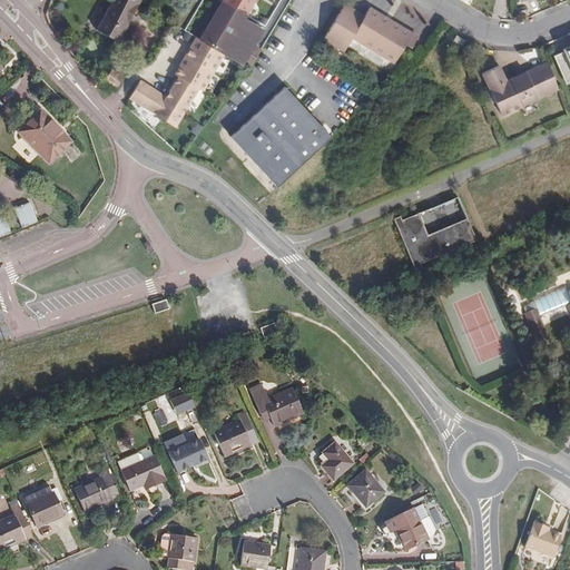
[(117,45),(139,7),(127,0),(112,0),(102,18),(95,32),(117,45)]
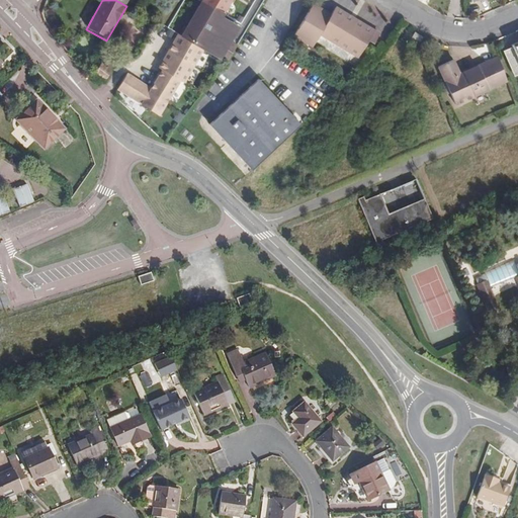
[(223,17),(233,0),(204,0),(182,39),(188,44),(201,52),(203,49),(216,28),(223,17)]
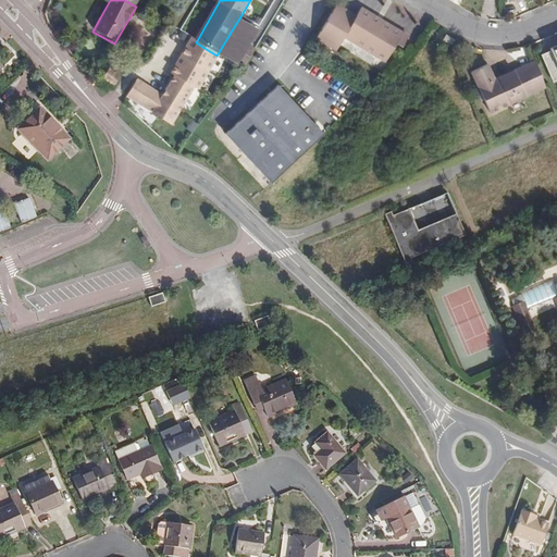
[(407,44),(360,14),(356,22),(335,10),(314,45),(334,56),(342,44),(383,67),(395,50),(399,53),(407,44)]
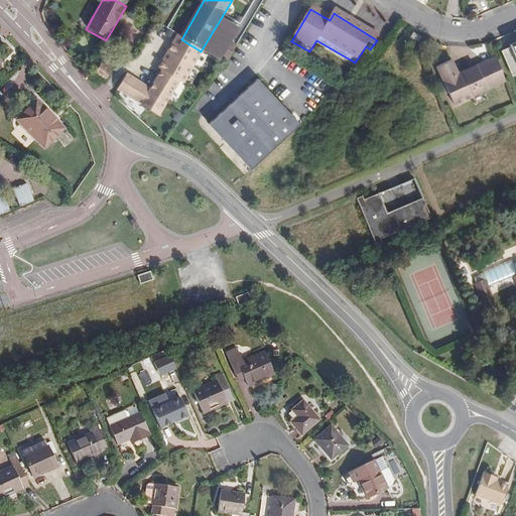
[(215,28),(229,37),(236,26),(222,17),(215,28)]
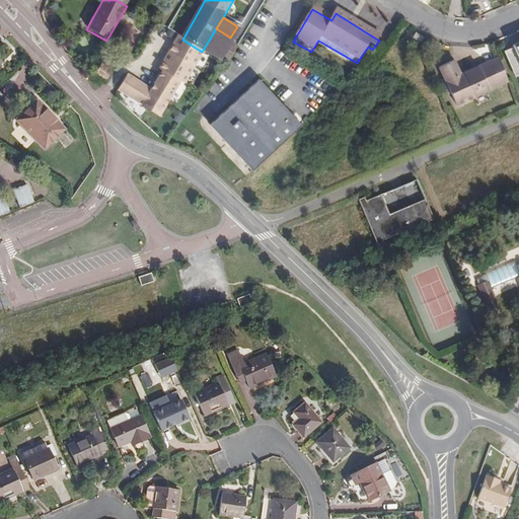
[(218,57),(230,38),(216,28),(204,49),(215,56),(218,57)]
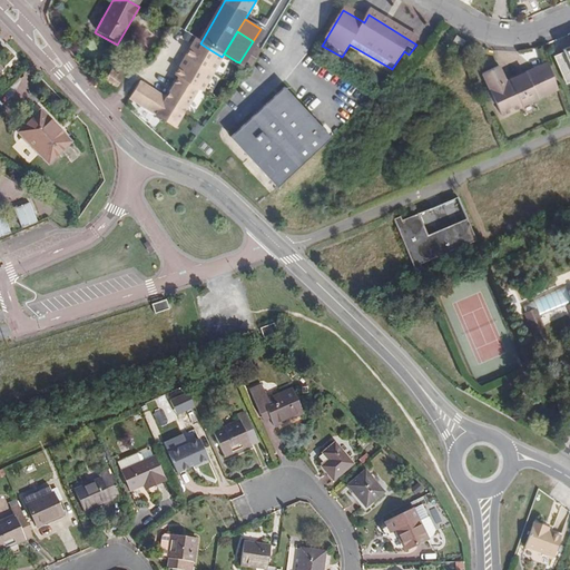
[(206,80),(222,57),(207,48),(200,43),(197,41),(176,76),(179,78),(200,90),(206,80)]
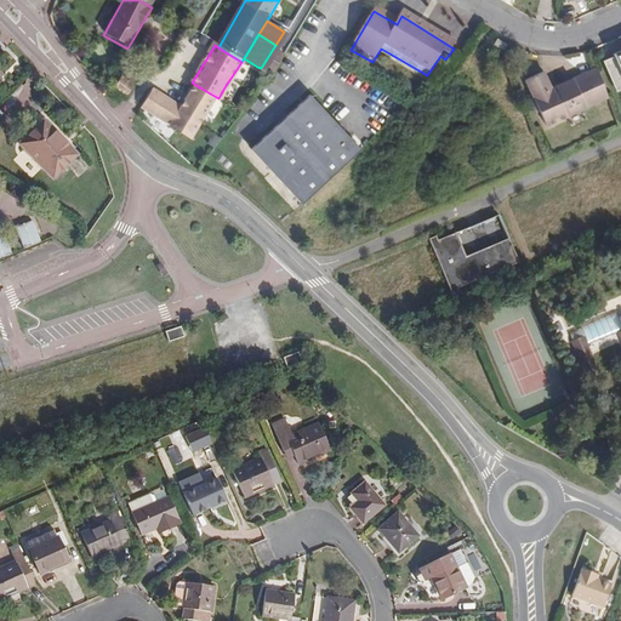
[(279,52),(273,49),(261,68),(272,75),(284,56),(279,52)]
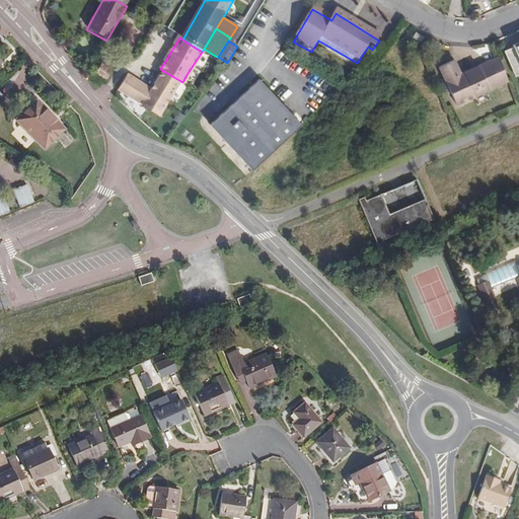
[(200,79),(215,56),(204,49),(202,52),(188,73),(182,82),(190,86),(195,84),(200,79)]
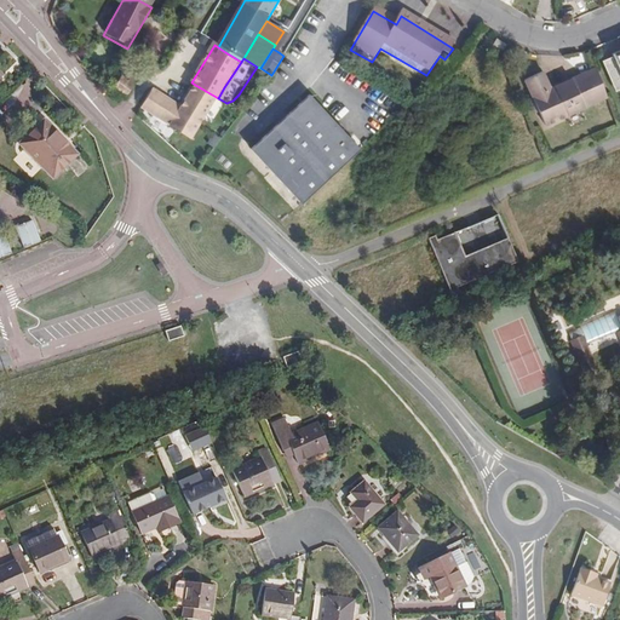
[(498,70),(501,64),(493,59),(489,65),(498,70)]
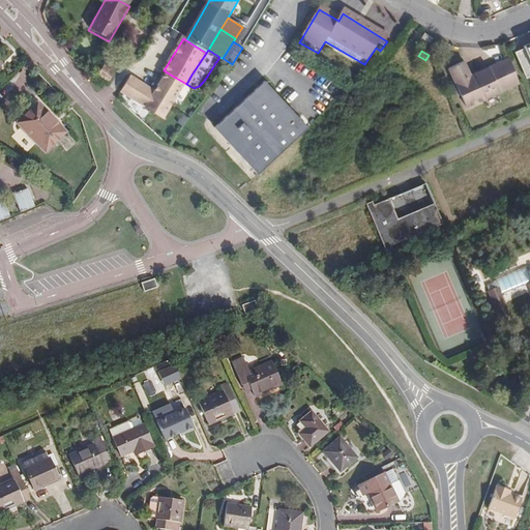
[(529,83),(529,67),(524,55),(512,60),(524,86),(529,83)]
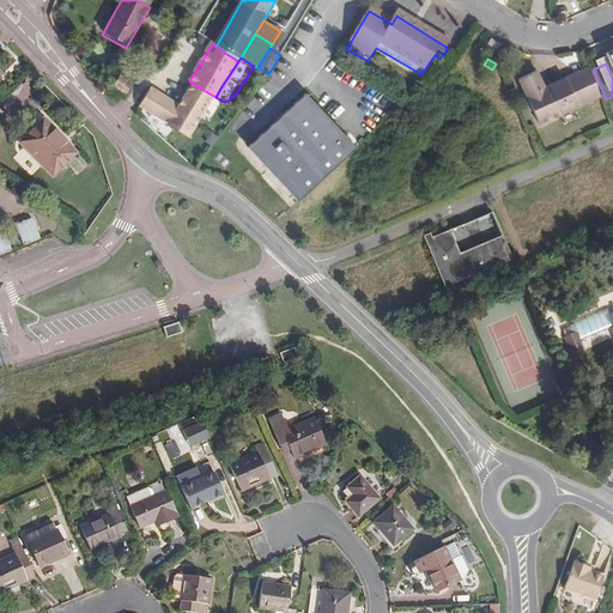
[(596,103),(584,74),(540,92),(534,76),(516,83),(525,103),(529,114),(536,129),(596,103)]
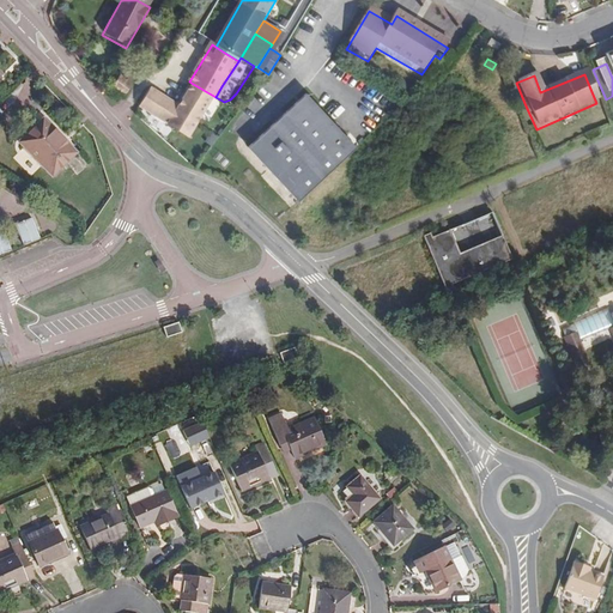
[(188,143),(216,97),(193,84),(178,110),(168,129),(188,143)]
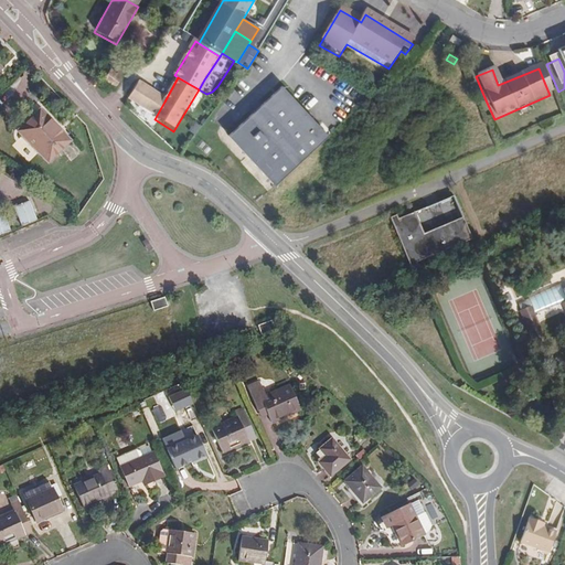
[(164,102),(156,96),(138,84),(127,102),(146,114),(155,119),(164,102)]
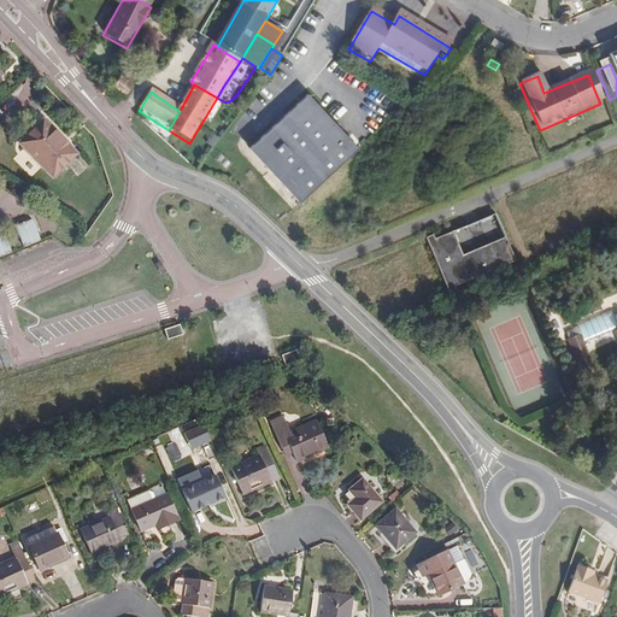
[(357,150),(306,95),(247,148),(297,204),(357,150)]
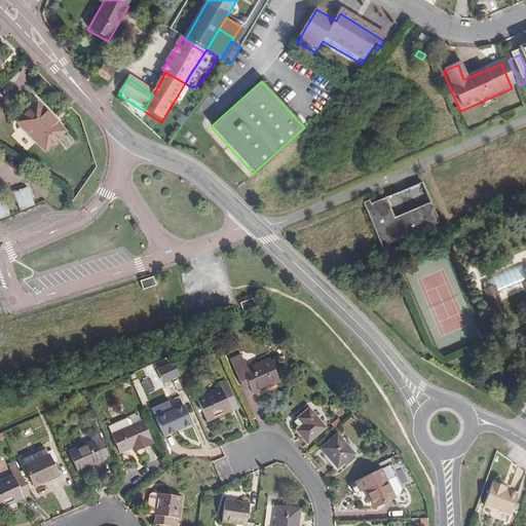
[(63,134),(36,105),(15,123),(43,153),(63,134)]
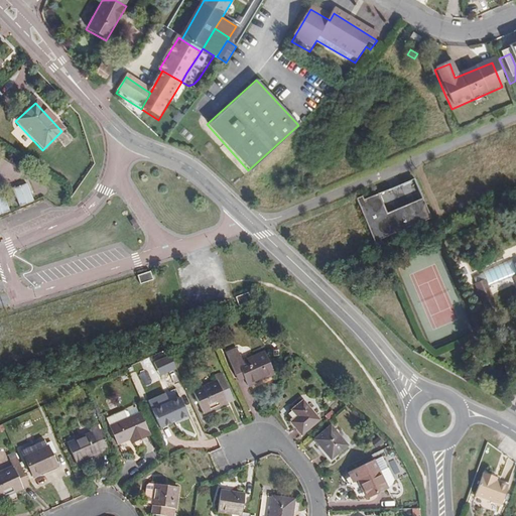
[(432,219),(415,179),(398,186),(364,201),(363,198),(356,200),(376,247),(383,244),(381,241),(432,219)]
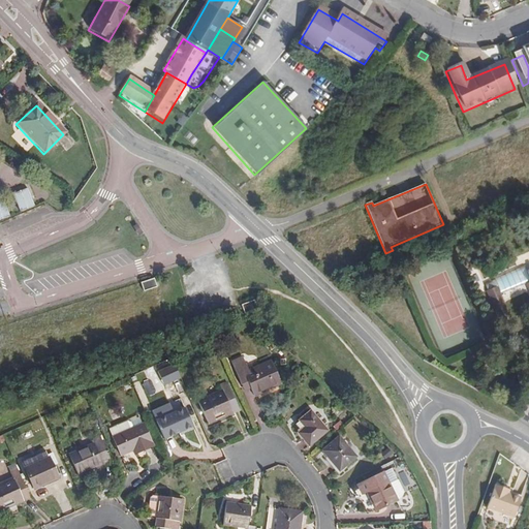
[(35,206),(26,188),(12,195),(21,213),(35,206)]
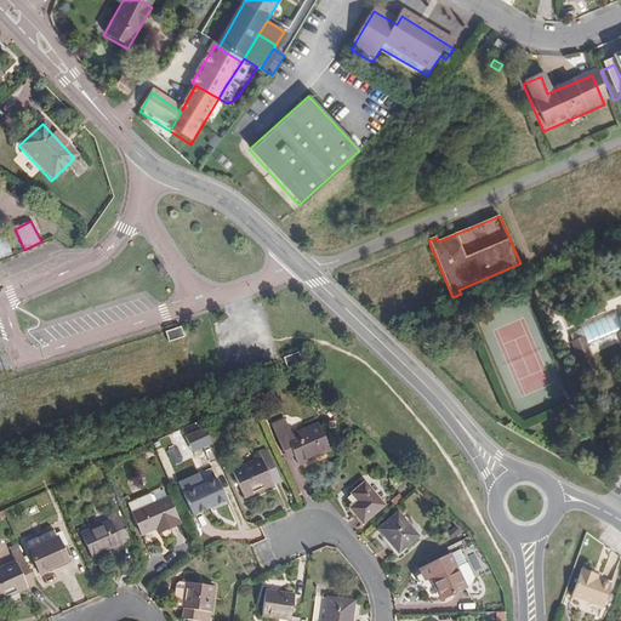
[(102,239),(109,229),(104,227),(98,237),(102,239)]
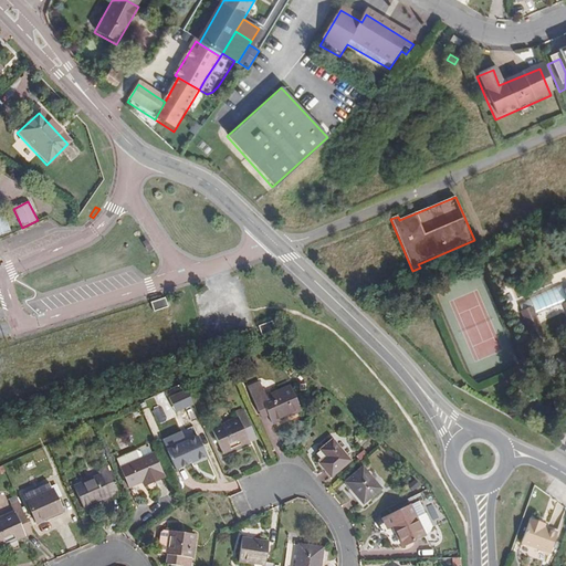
[(0,237),(10,232),(1,213),(0,213),(0,237)]
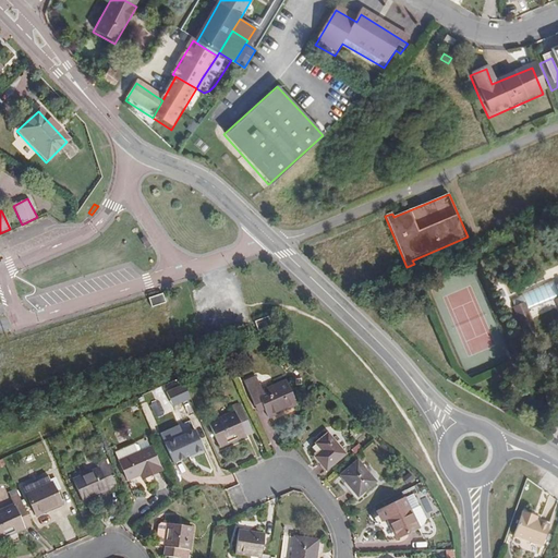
[(153,244),(146,233),(140,238),(146,249),(153,244)]
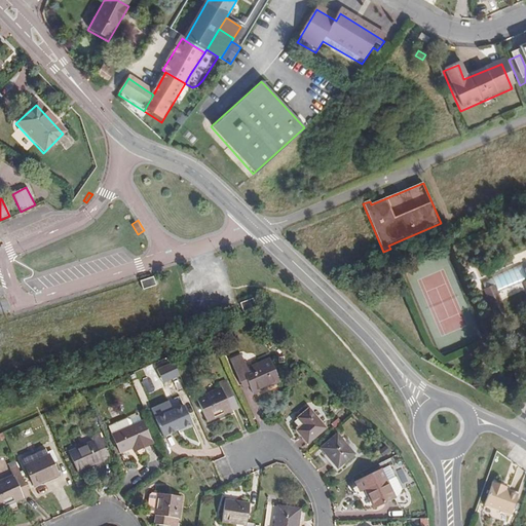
[(153,278),(141,283),(144,291),(156,287),(153,278)]
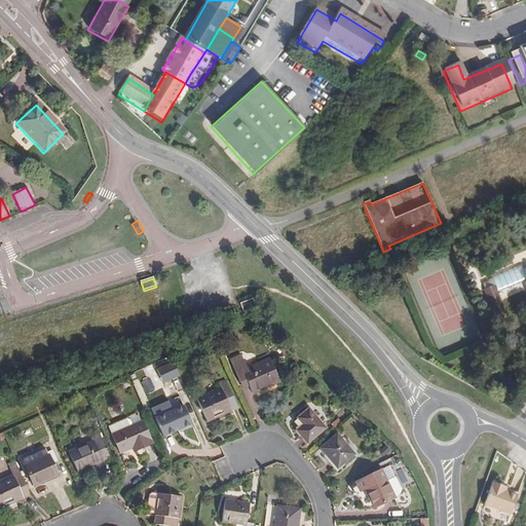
[(489,301),(499,297),(494,285),(484,289),(489,301)]
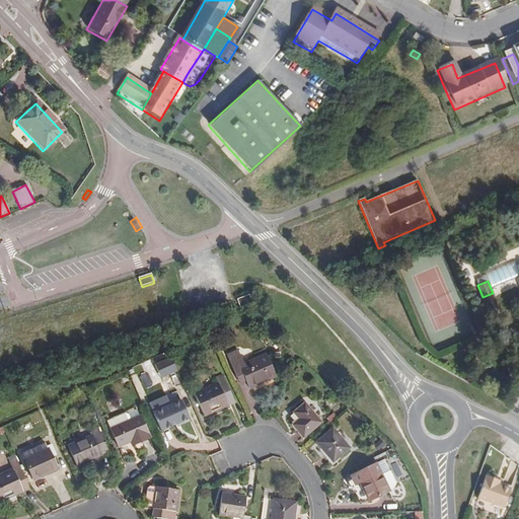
[(251,293),(237,299),(241,308),(254,302),(251,293)]
